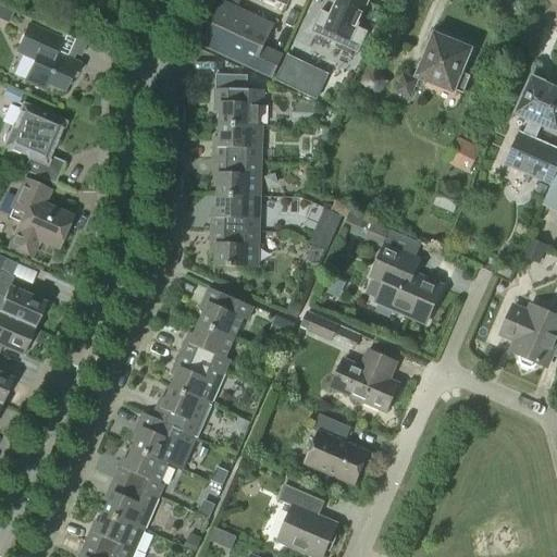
[(359,53),(369,32),(357,26),(368,0),(337,0),(331,14),(321,10),(311,32),(359,53)]
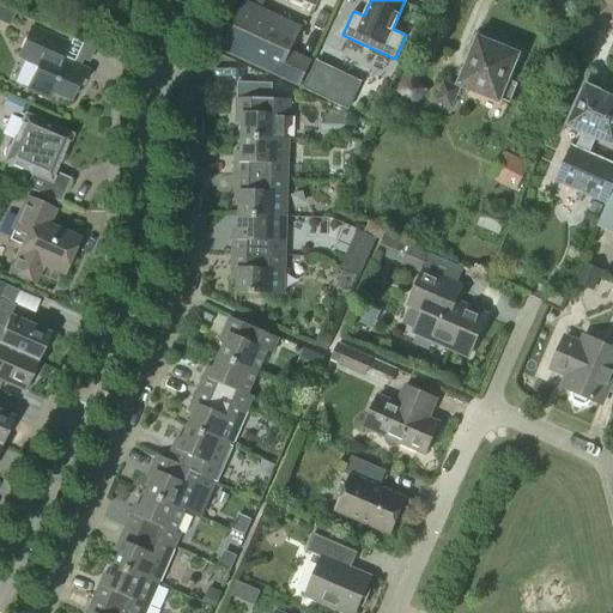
[(301,29),(244,2),(223,50),(301,86),(311,62),(290,53),(301,29)]
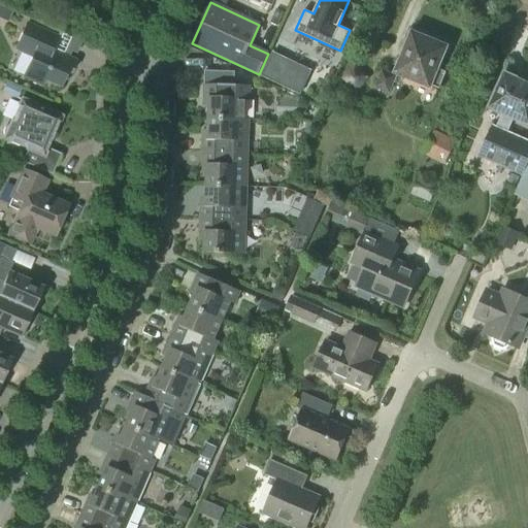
[(69,75),(75,61),(52,51),(58,37),(27,24),(15,50),(32,57),(23,78),(41,87),(44,80),(59,88),(66,73),(69,75)]
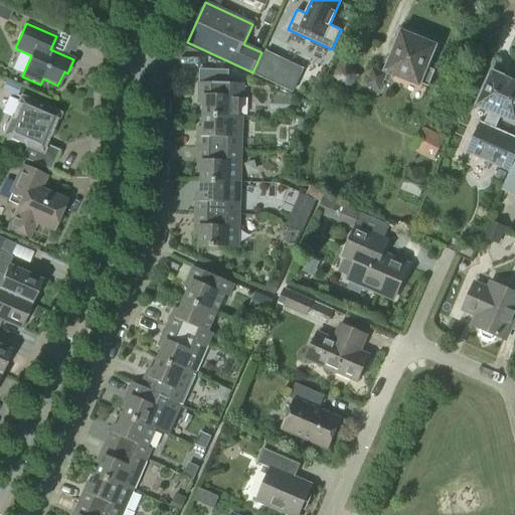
[(428,87),(435,70),(425,67),(434,46),(402,33),(386,71),(418,84),(419,83),(428,87)]
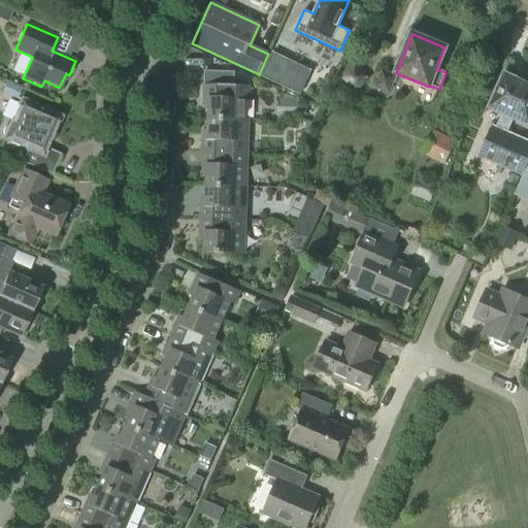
[(310,71),(272,54),(262,76),(299,94),(310,71)]
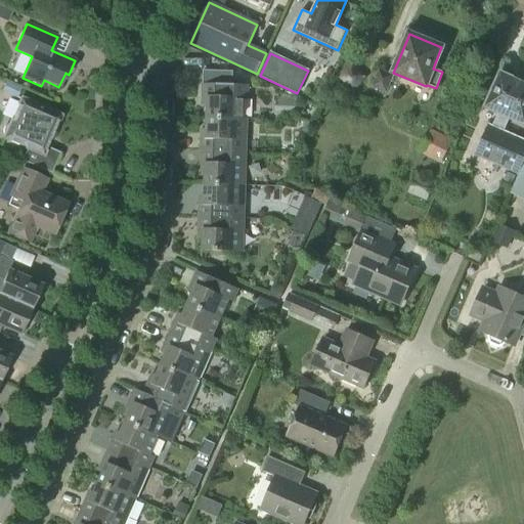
[(393,74),(380,69),(373,87),(386,92),(393,74)]
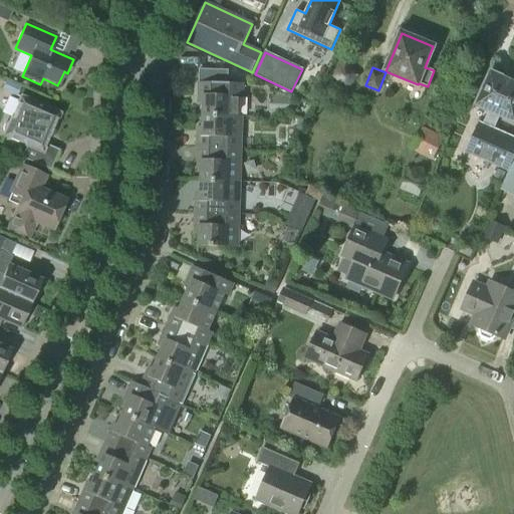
[(356,83),(356,69),(334,68),(334,83),(356,83)]
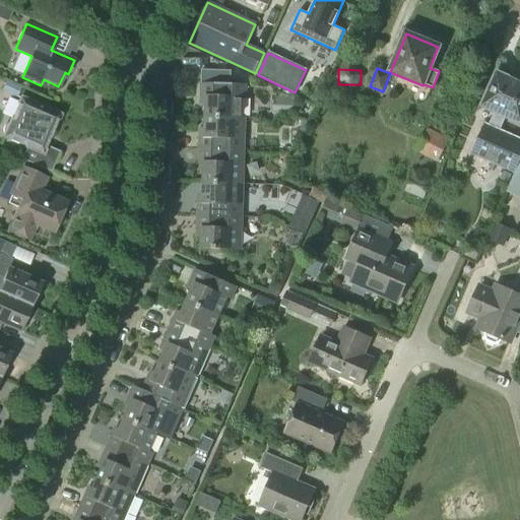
[(240,119),(241,118),(241,99),(246,99),(246,85),(231,84),(231,71),(201,70),(201,96),(205,98),(205,118),(240,119)]
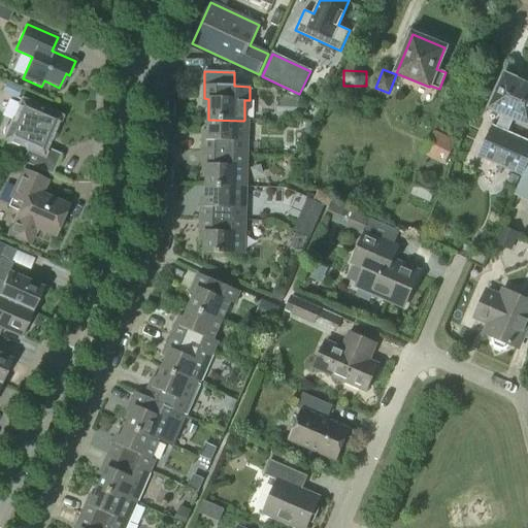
[(479,155),(523,174),(527,161),(527,142),(506,133),(513,119),(527,125),(527,84),(504,73),(500,83),(496,80),(489,97),(493,98),(489,107),(502,113),(496,129),(492,127),(479,155)]
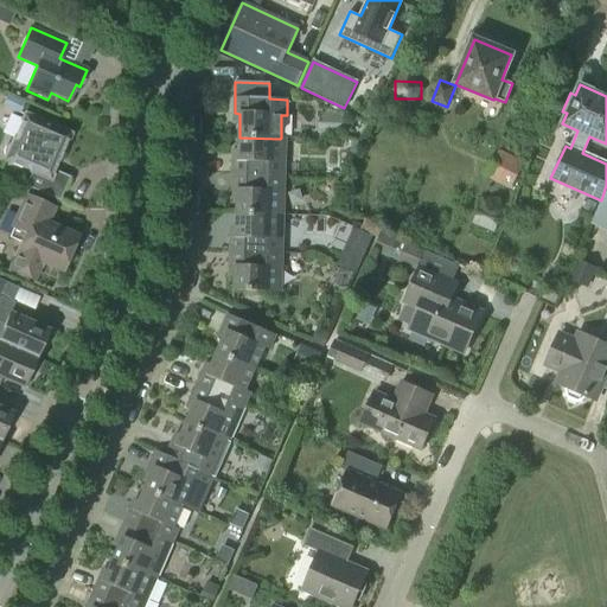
[(19,114),(25,102),(6,95),(1,107),(19,114)]
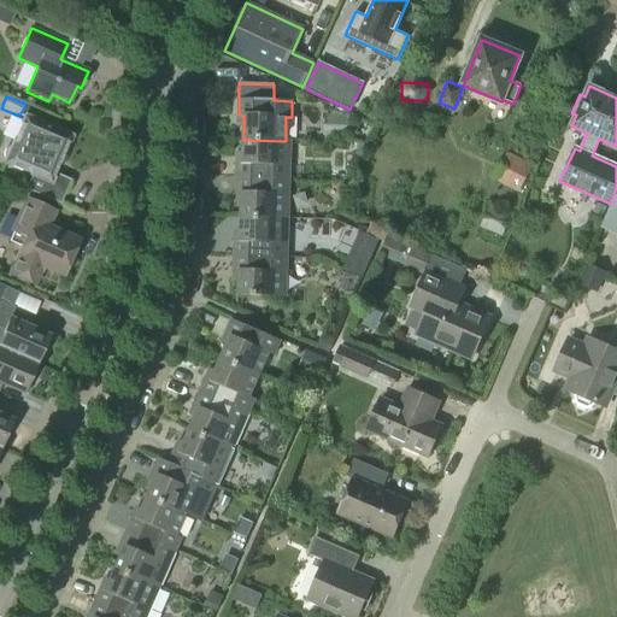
[(5,158),(6,160),(5,164),(31,176),(25,189),(60,205),(71,181),(56,174),(71,137),(24,117),(11,147),(10,147),(9,147),(7,148),(6,150),(5,151),(5,152),(4,152),(4,153),(4,156),(4,157),(5,158)]
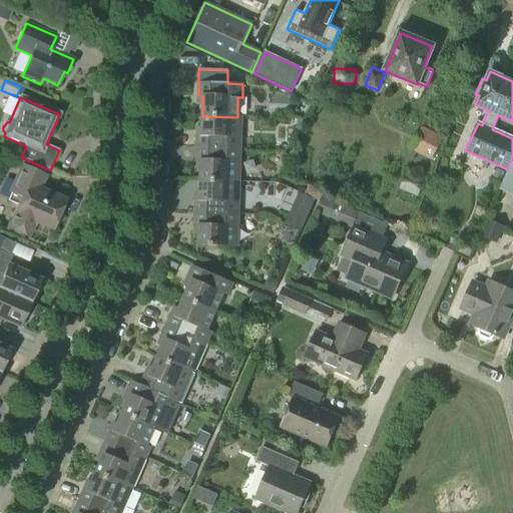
[(236,117),(202,116),(201,135),(196,135),(196,147),(240,148),(241,116),(237,116),(236,117)]
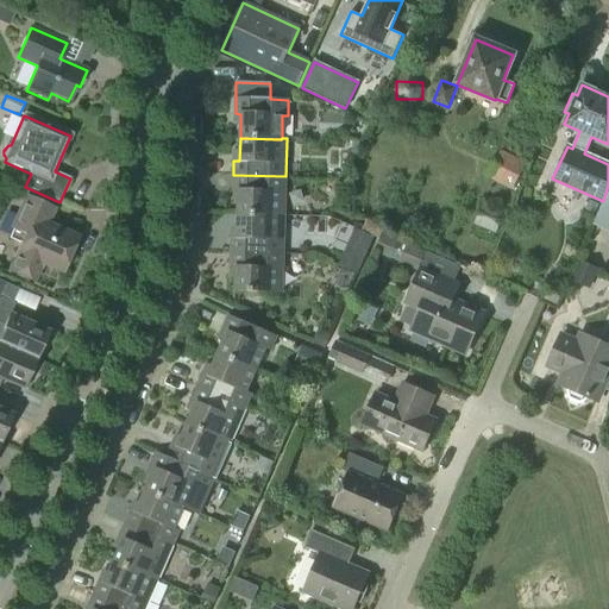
[(363,142),(352,140),(352,155),(358,155),(363,142)]
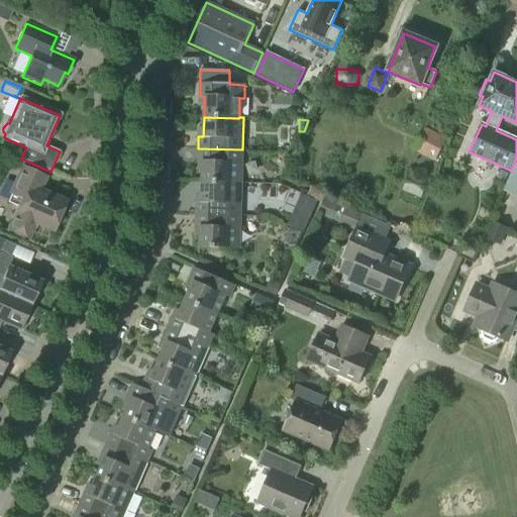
[(437,161),(446,140),(423,130),(414,150),(437,161)]
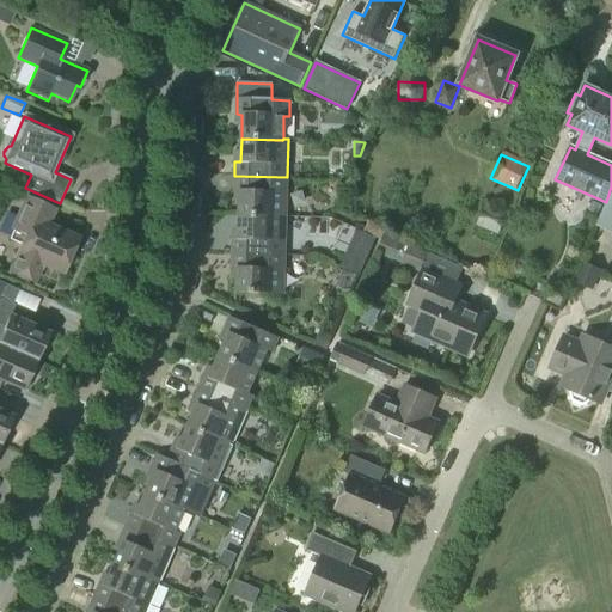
[(287,177),(234,176),(233,191),(239,191),(239,215),(286,216),(287,177)]
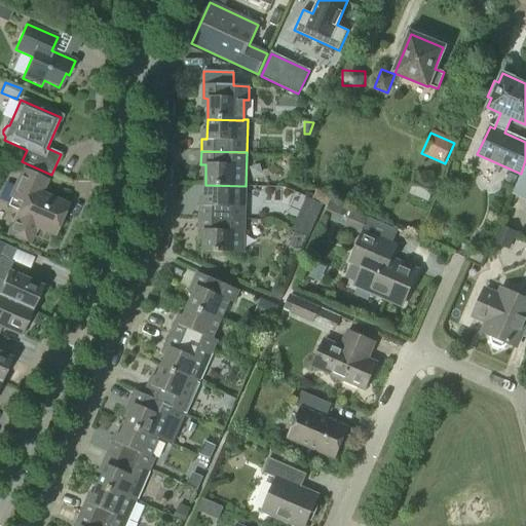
[(525,199),(525,162),(513,194),(525,199)]
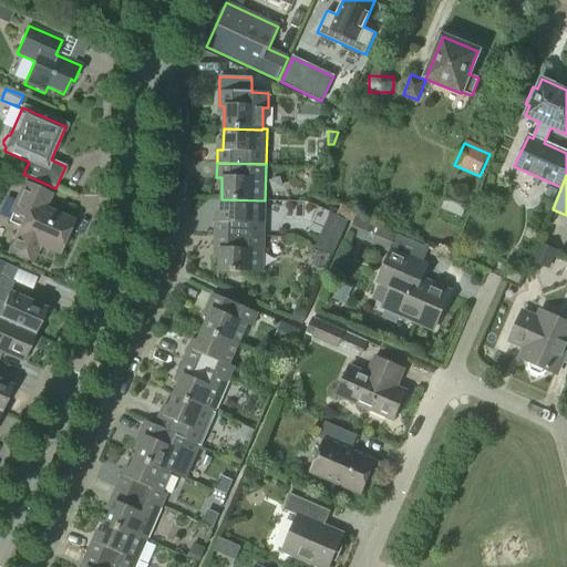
[(12,214),(9,222),(21,227),(10,251),(32,261),(40,245),(58,253),(71,222),(43,209),(49,196),(24,185),(12,214)]
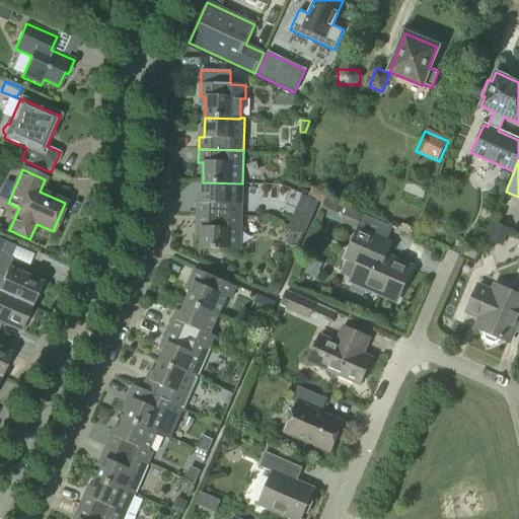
[(414,175),(408,190),(424,197),(430,181),(414,175)]
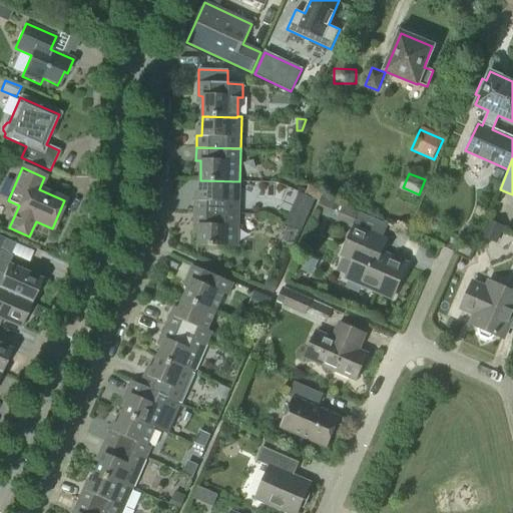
[(239,181),(200,180),(199,200),(194,200),(194,212),(238,214),(239,181)]
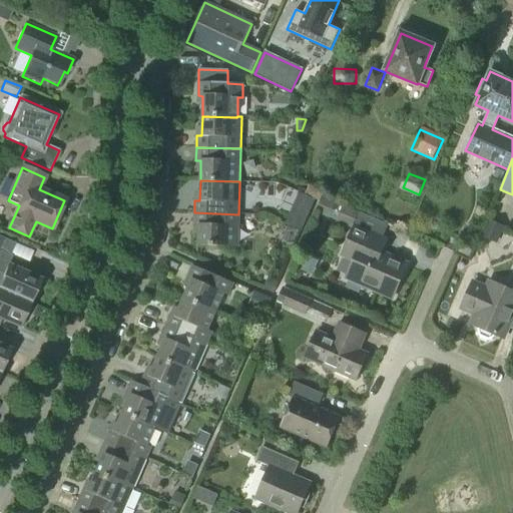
[(358,212),(324,197),(317,211),(351,227),(358,212)]
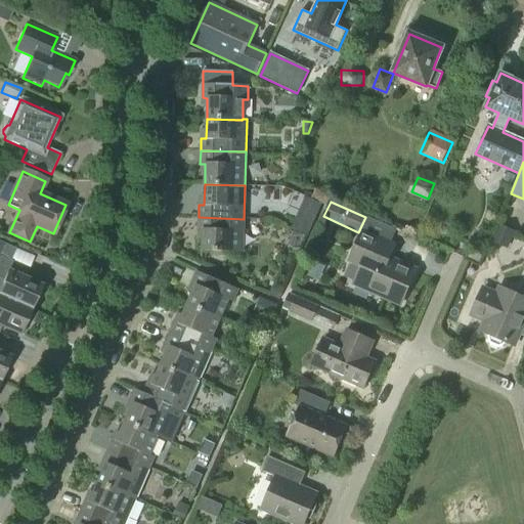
[(244,219),(199,217),(199,230),(203,230),(203,252),(243,253),(244,219)]
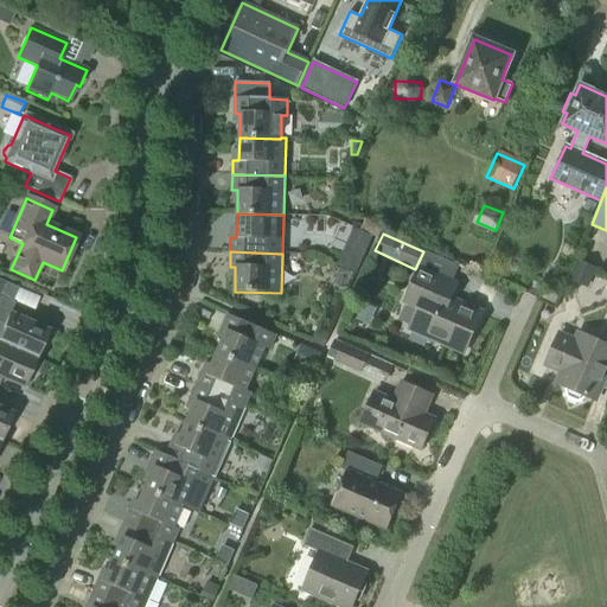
[(345,251),(339,264),(356,273),(362,260),(345,251)]
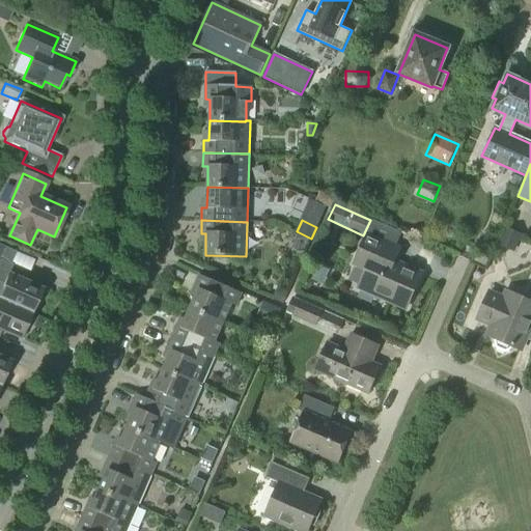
[(520,232),(505,226),(498,245),(513,250),(520,232)]
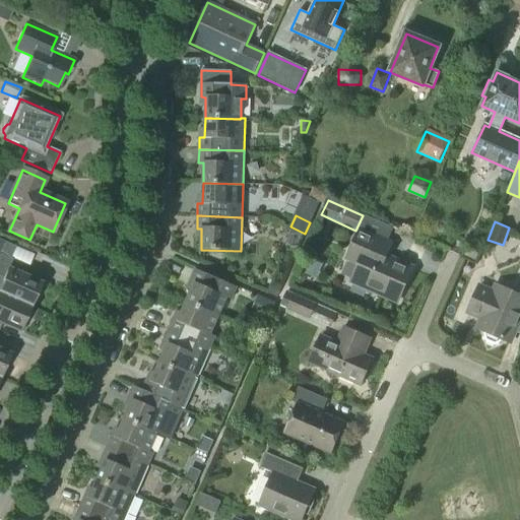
[(398,301),(411,269),(385,258),(391,245),(359,231),(346,258),(359,264),(351,280),(398,301)]
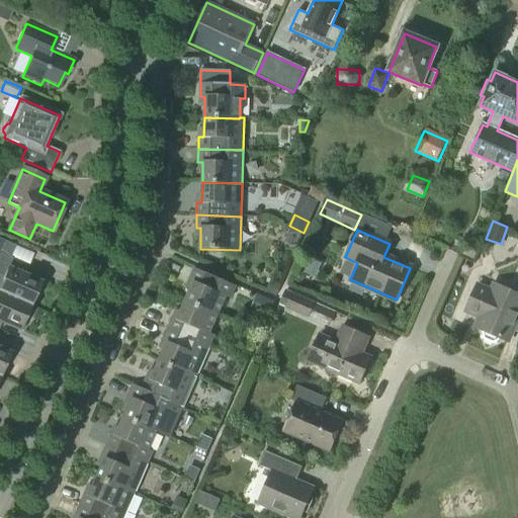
[(467,236),(463,247),(478,254),(483,243),(467,236)]
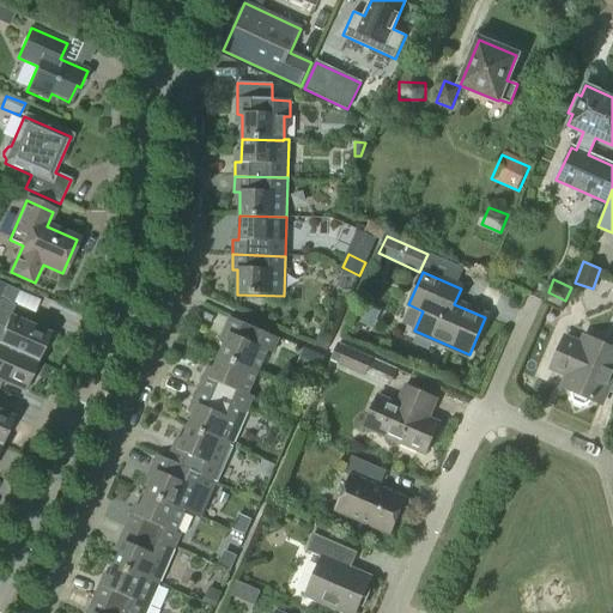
[(18,291),(7,286),(0,283),(0,346),(35,363),(43,345),(47,346),(50,335),(11,317),(16,307),(12,305),(18,291)]
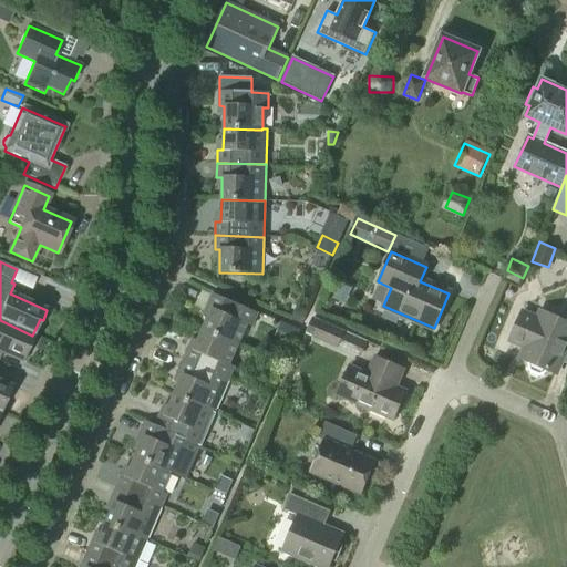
[(212,309),(203,330),(238,346),(247,325),(253,327),(258,313),(213,294),(207,308),(212,309)]
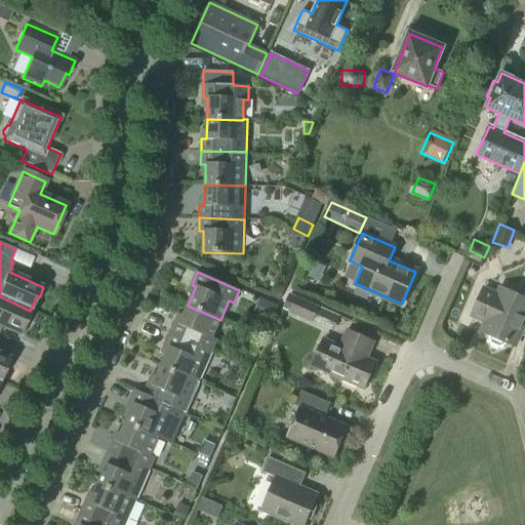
[(275,284),(270,295),(281,299),(285,288),(275,284)]
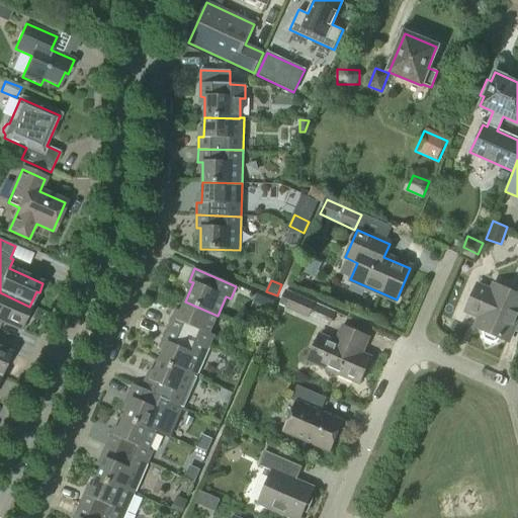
[(508,342),(517,319),(517,295),(515,294),(512,287),(505,289),(494,284),(491,291),(478,285),(465,312),(479,318),(475,327),(485,332),(484,335),(485,339),(493,342),(496,341),(498,337),(508,342)]
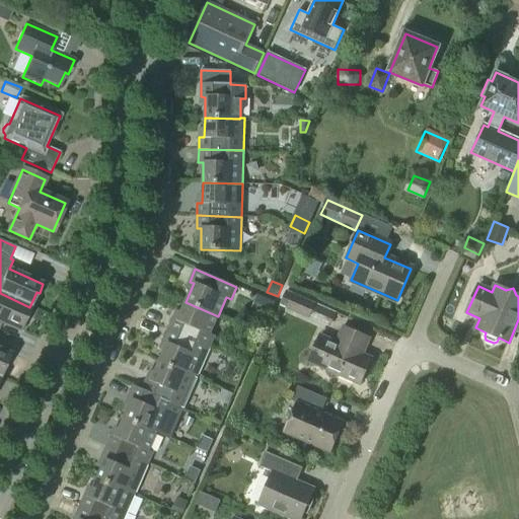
[(0,322),(19,330),(22,331),(26,323),(23,321),(29,307),(0,293),(0,322)]
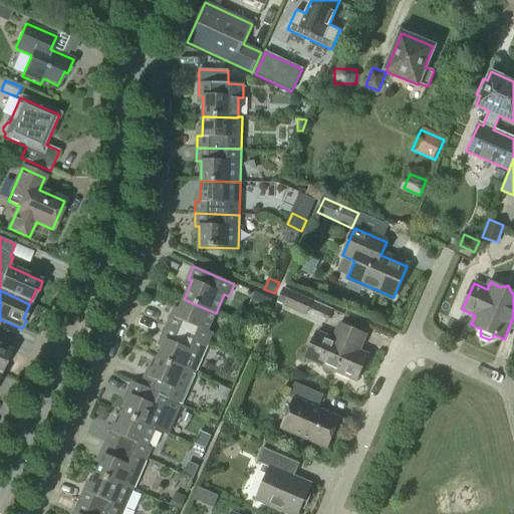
[(305,314),(311,302),(289,292),(283,305),(305,314)]
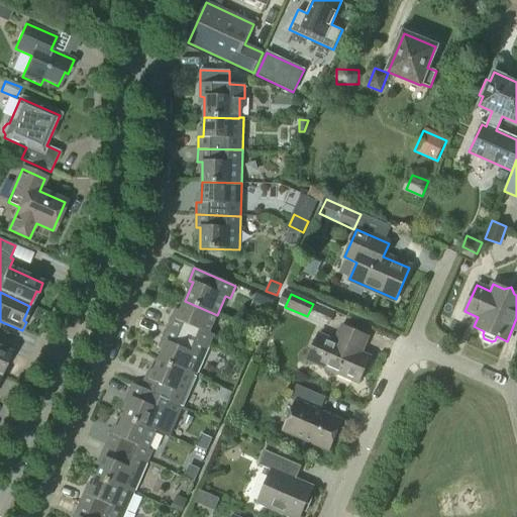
[(261,296),(260,296),(253,311),(267,317),(268,318),(275,302),(274,302),(261,296)]
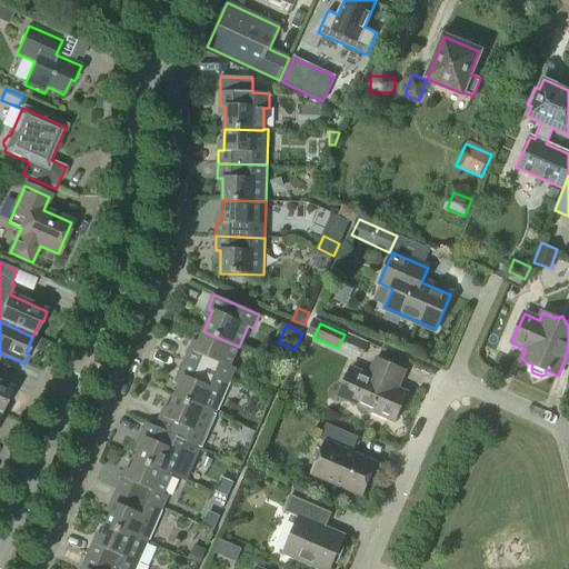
[(190,349),(185,361),(230,381),(236,369),(230,367),(239,347),(203,331),(195,350),(190,349)]
